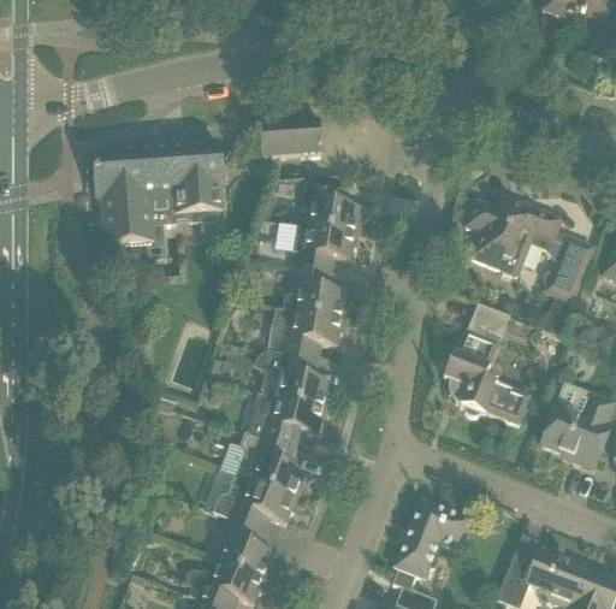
[(597,21),(586,52),(602,57),(610,31),(615,11),(615,0),(544,0),(542,9),(560,15),(562,9),(597,21)]
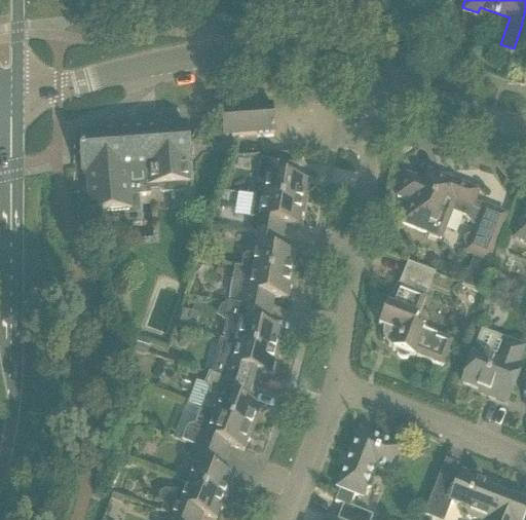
[(222,133),(273,128),(271,101),(220,105),(222,133)]
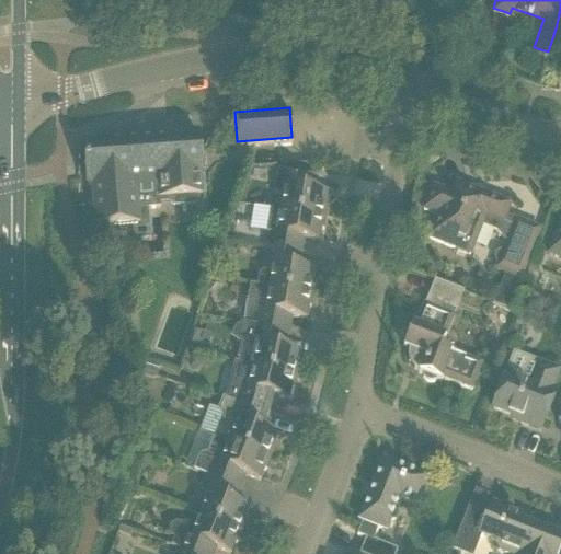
[(197,128),(140,133),(146,205),(159,204),(158,194),(170,193),(171,197),(174,200),(193,199),(195,195),(195,191),(202,191),(199,164),(203,160),(203,151),(198,148),(197,128)]
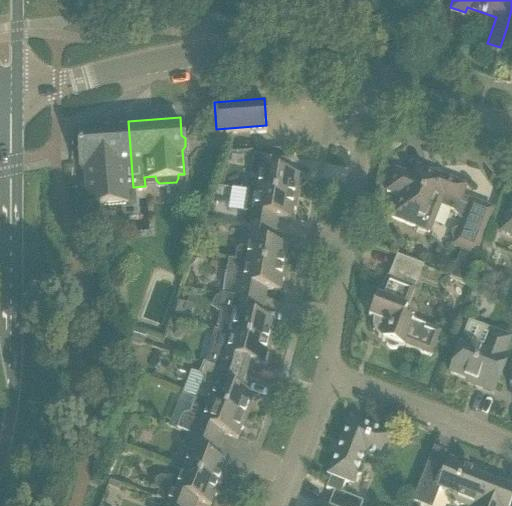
[(133,187),(128,121),(76,126),(79,164),(83,163),(86,203),(126,200),(125,188),(133,187)]
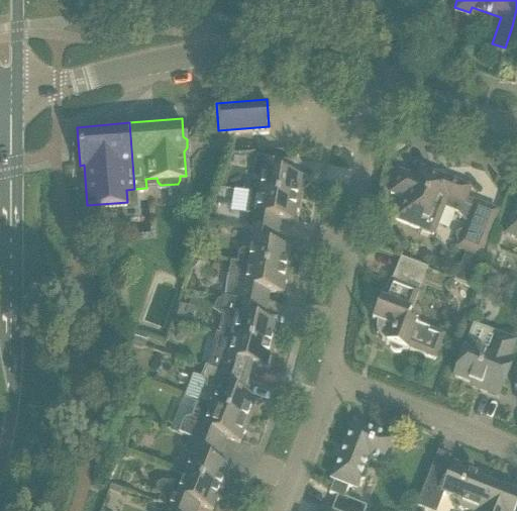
[(256,151),(253,175),(261,177),(259,190),(299,196),(301,184),(299,184),(301,173),(288,171),(282,170),(284,157),(256,151)]
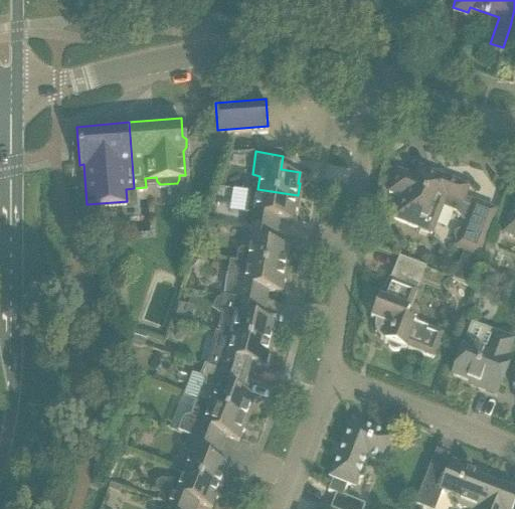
[(396,167),(388,188),(400,193),(392,214),(411,221),(431,229),(441,203),(455,208),(464,218),(461,226),(458,226),(455,227),(453,230),(453,233),(454,236),(456,237),(454,242),(477,251),(495,206),(463,194),(468,183),(431,169),(418,164),(416,170),(414,174),(396,167)]
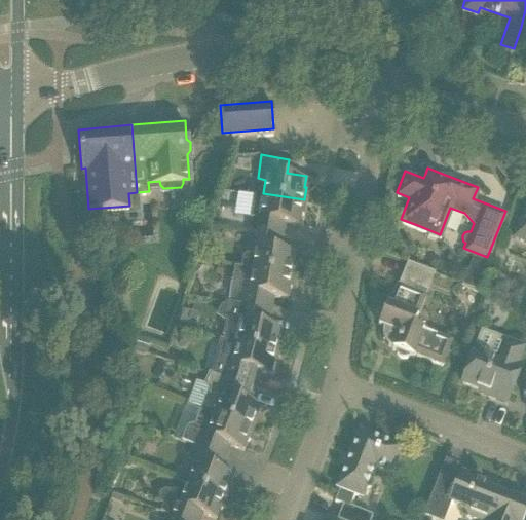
[(237,189),(233,212),(250,214),(252,214),(250,228),(276,232),(278,219),(286,220),(299,222),(300,211),(302,212),(304,199),(263,193),(255,191),(253,191),(253,192),(237,189)]
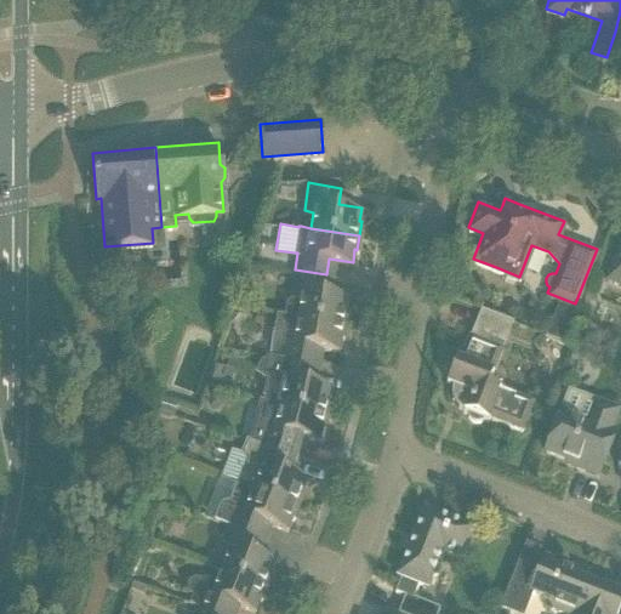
[(620,283),(620,243),(607,278),(620,283)]
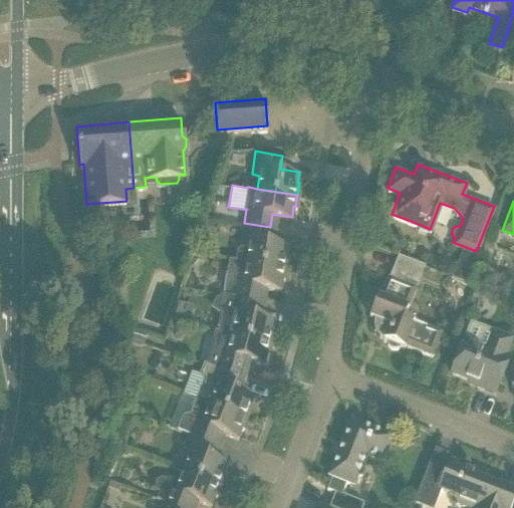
[(237,248),(236,258),(246,260),(286,266),(288,254),(286,254),(287,243),(275,241),(269,240),(270,227),(244,223),(240,245),(237,248)]
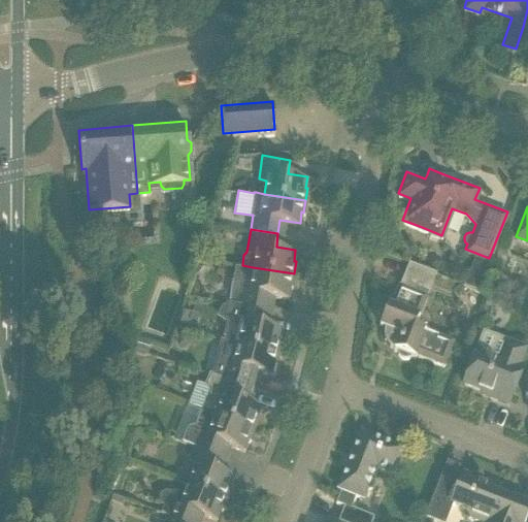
[(384,333),(387,340),(389,343),(391,344),(394,346),(393,347),(397,349),(398,353),(402,356),(406,356),(410,354),(415,355),(416,353),(443,363),(451,344),(453,339),(415,324),(435,270),(427,267),(408,260),(399,283),(398,283),(390,302),(388,301),(378,323),(385,325),(384,333)]
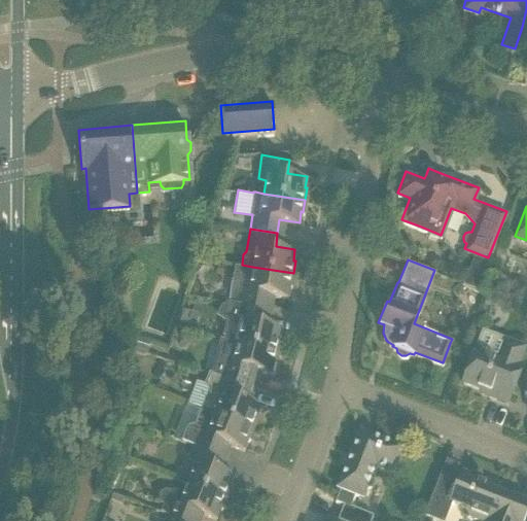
[(232,277),(229,300),(266,308),(268,292),(275,293),(287,296),(289,285),(291,285),(293,273),(252,267),(242,265),(234,264),(232,277)]
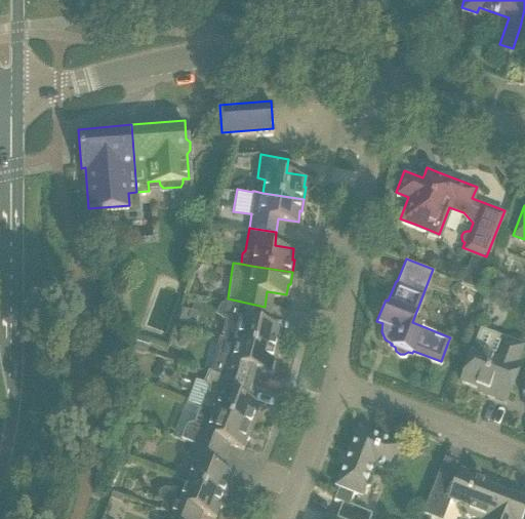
[(224,303),(218,312),(227,315),(221,335),(237,338),(277,349),(280,336),(278,336),(280,325),(268,322),(260,321),(265,307),(228,298),(226,298),(224,303)]
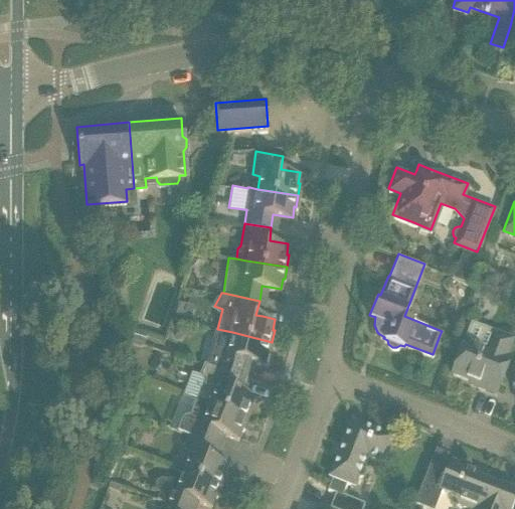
[(459,352),(452,370),(478,381),(477,383),(496,391),(503,372),(509,355),(505,354),(511,337),(496,331),(497,329),(482,324),(475,342),(465,338),(459,352)]
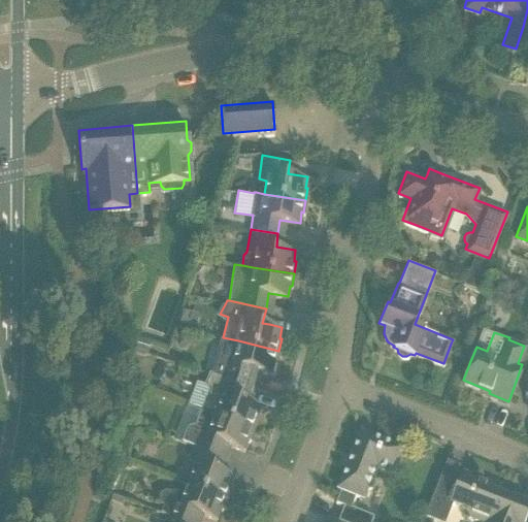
[(137,335),(134,346),(146,350),(151,340),(137,335)]
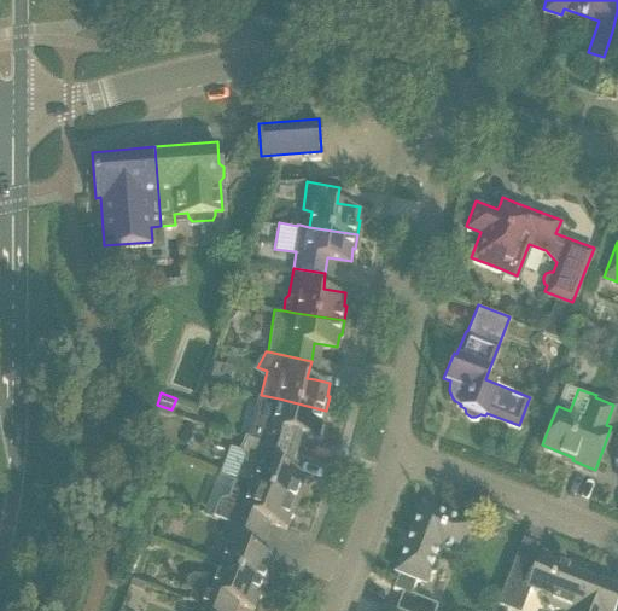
[(250,430),(249,435),(290,448),(295,451),(299,432),(304,434),(316,437),(320,424),(322,425),(326,411),(279,399),(261,395),(258,394),(250,430)]
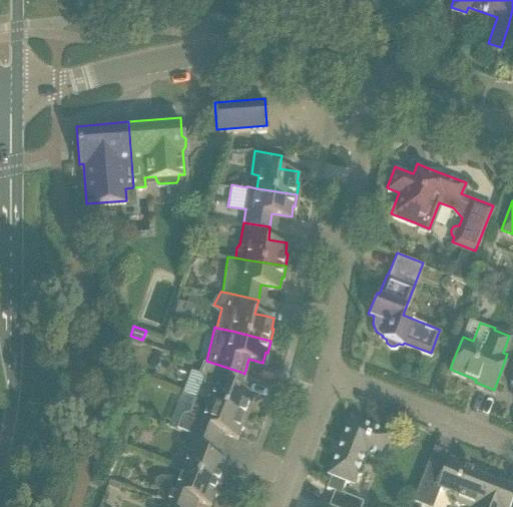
[(202,377),(195,395),(246,415),(251,404),(249,403),(253,393),(243,390),(239,388),(244,374),(240,372),(206,361),(203,361),(202,360),(198,372),(202,377)]
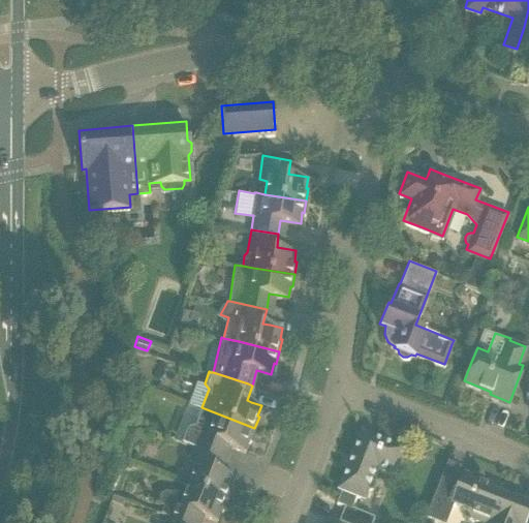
[(187,425),(182,439),(194,444),(220,455),(225,442),(231,444),(244,450),(248,439),(250,439),(254,428),(201,407),(200,408),(194,424),(187,425)]
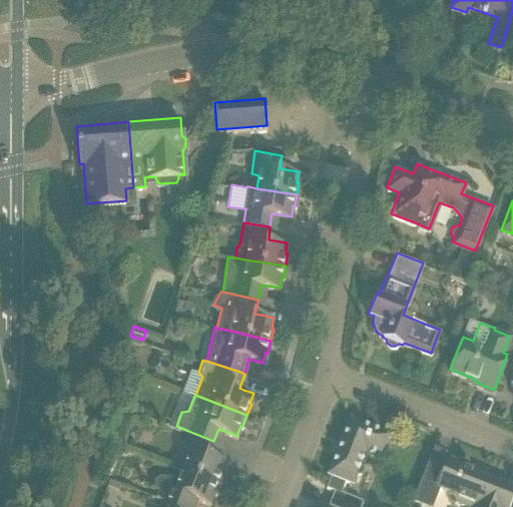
[(142,413),(144,407),(142,403),(133,400),(129,407),(142,413)]
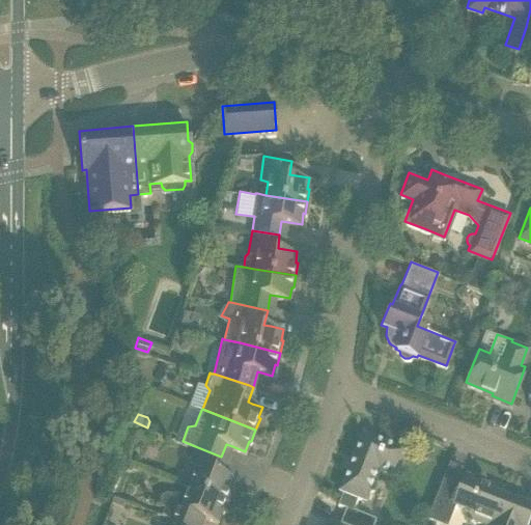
[(396,472),(406,448),(362,432),(339,489),(345,491),(340,503),(345,505),(340,521),(350,524),(368,524),(372,516),(357,509),(362,497),(365,498),(378,465),(396,472)]
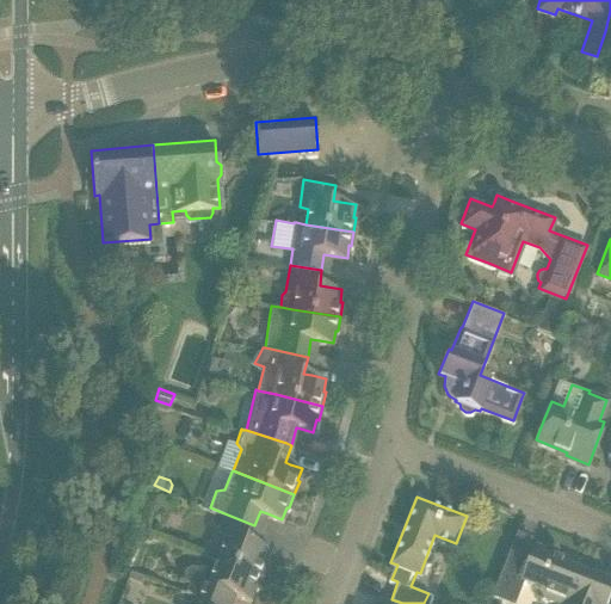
[(227,532),(217,556),(263,574),(267,561),(265,560),(270,548),(255,542),(248,540),(254,525),(224,513),(221,522),(218,529),(227,532)]
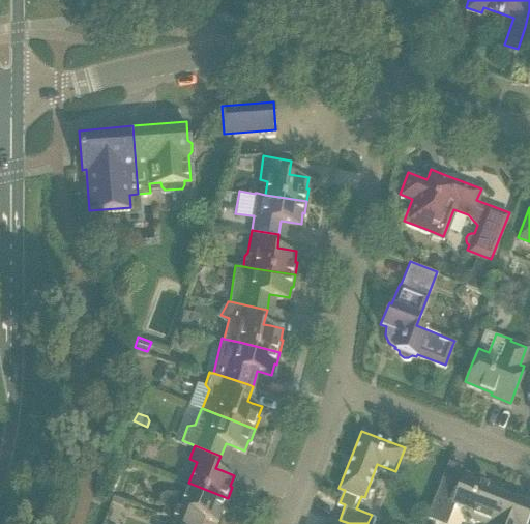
[(449,512),(452,502),(468,507),(465,514),(488,522),(487,523),(523,523),(529,510),(529,503),(487,487),(490,482),(464,471),(459,484),(441,476),(430,504),(449,512)]
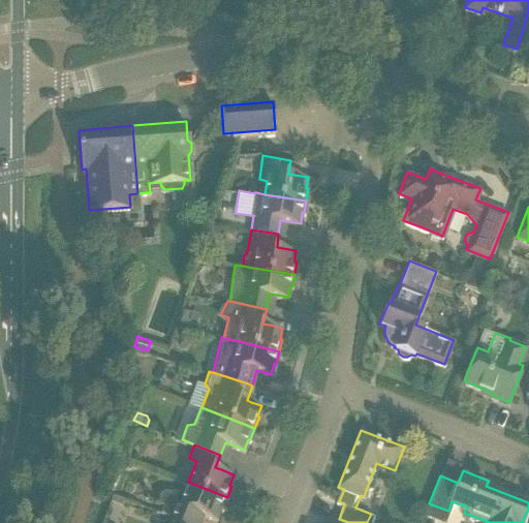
[(159,495),(159,497),(159,498),(159,500),(160,501),(161,502),(165,503),(162,512),(167,514),(190,522),(193,522),(198,512),(204,514),(217,519),(220,509),(222,509),(227,497),(188,482),(184,492),(168,490),(167,490),(165,490),(164,490),(162,491),(161,492),(160,493),(160,494),(159,495)]
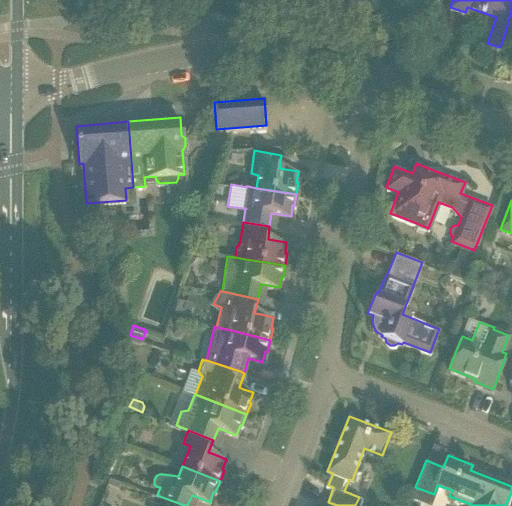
[(184,505),(162,497),(158,505),(184,505)]
